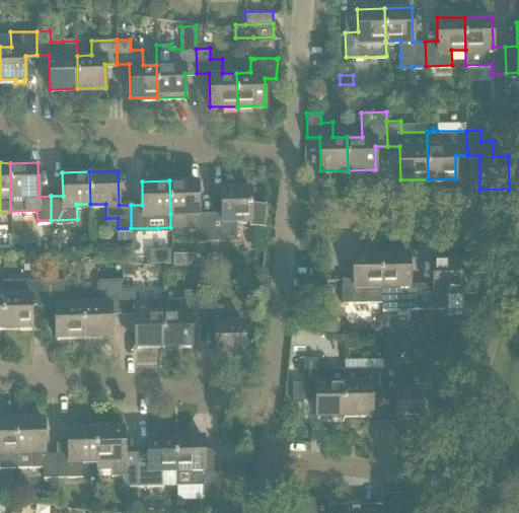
[(197,180),(169,180),(170,214),(170,227),(184,227),(197,227),(197,238),(211,237),(210,211),(198,211),(197,180)]
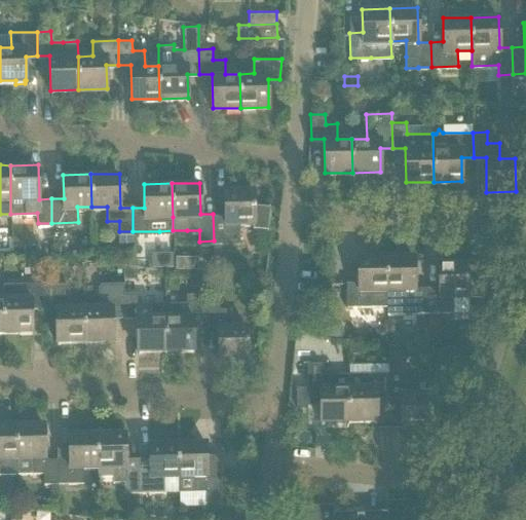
[(268,205),(254,202),(254,189),(225,189),(225,213),(213,214),(214,240),(220,240),(240,240),(239,223),(253,222),(253,226),(266,226),(266,227),(267,228),(269,203),(268,202),(268,205)]
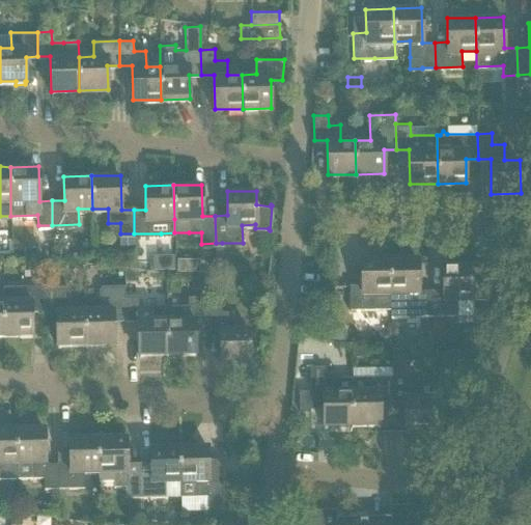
[(418,257),(389,258),(390,307),(391,314),(431,313),(430,288),(418,288),(418,257)]
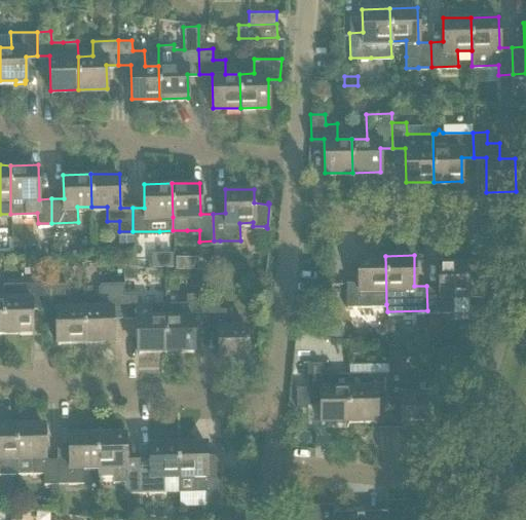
[(346,305),(367,304),(386,304),(385,256),(358,256),(359,280),(346,280),(346,305)]
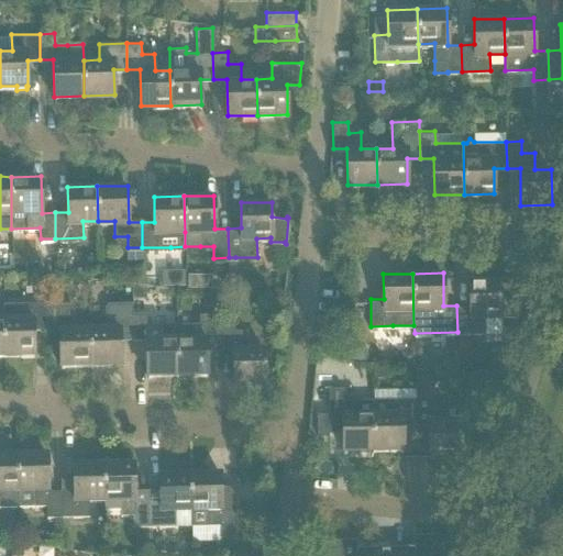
[(470,306),(456,306),(457,332),(485,331),(485,317),(500,315),(516,315),(522,293),(500,293),(500,280),(470,280),(470,306)]
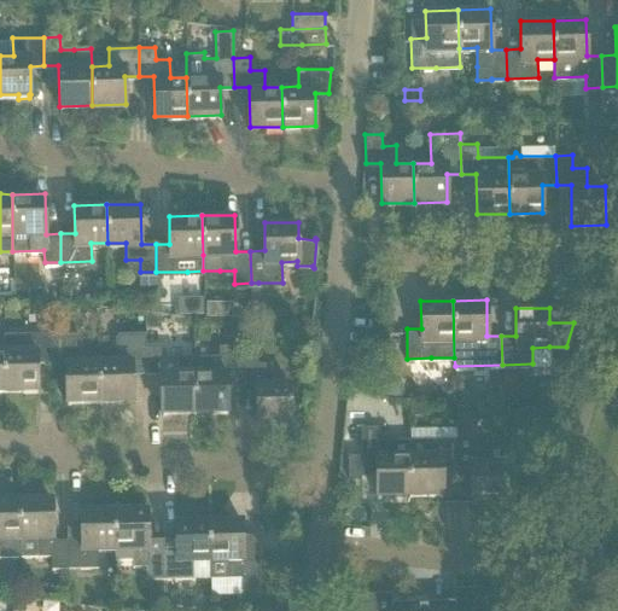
[(100,400),(133,399),(132,371),(146,371),(146,342),(145,329),(120,330),(116,333),(116,360),(99,360),(100,400)]
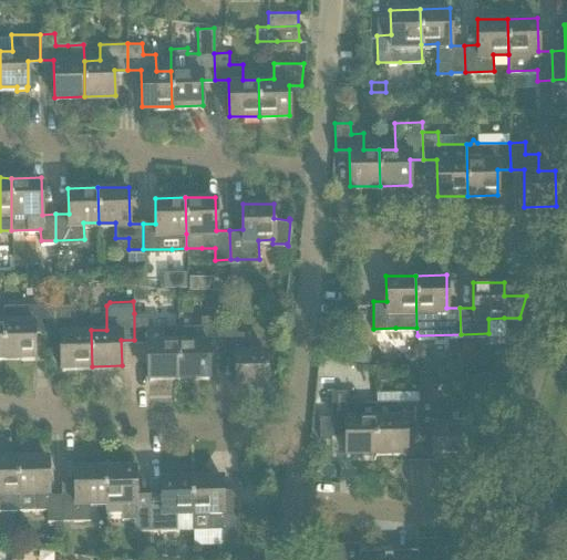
[(3,315),(4,356),(34,356),(33,331),(47,330),(47,303),(18,304),(2,304),(3,315)]
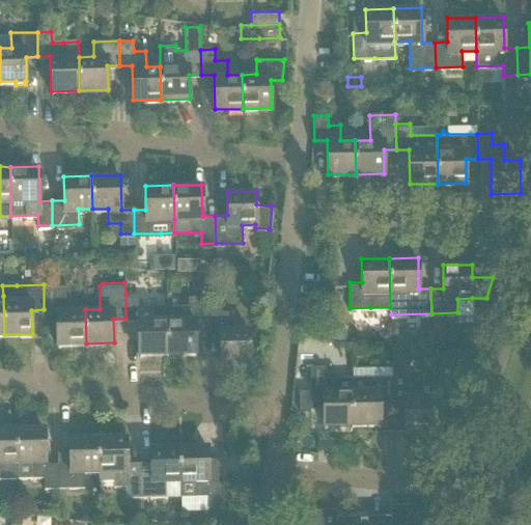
[(57,344),(86,343),(85,309),(85,301),(70,301),(70,284),(57,284),(44,284),(44,309),(57,309),(57,344)]
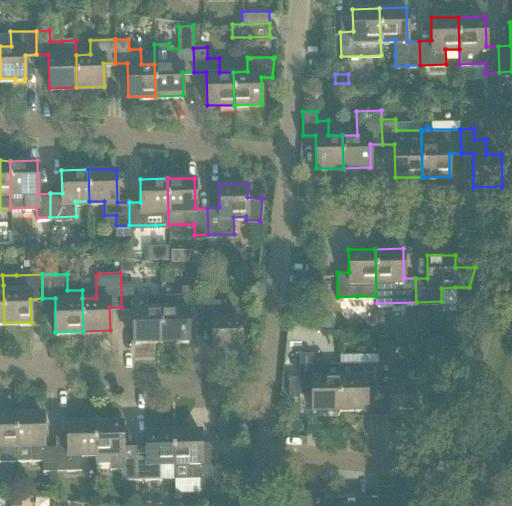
[(135,293),(135,283),(121,283),(121,307),(133,307),(134,340),(161,340),(160,292),(135,293)]
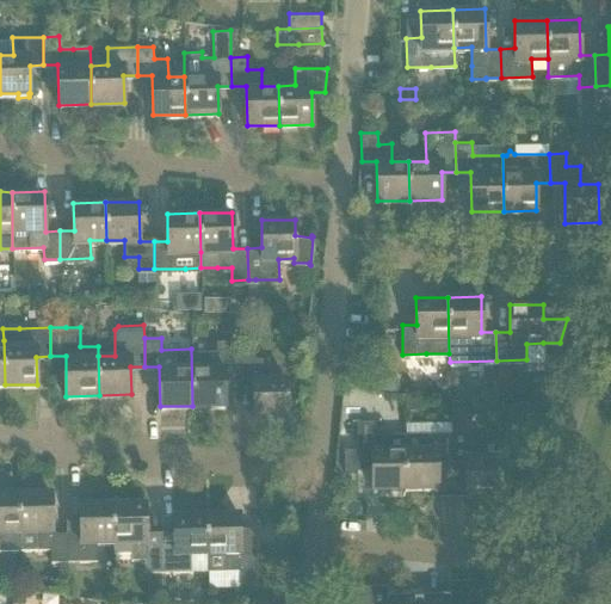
[(216,349),(191,349),(191,367),(192,406),(224,405),(224,392),(239,390),(239,377),(238,349),(239,349),(239,338),(216,338),(216,349)]
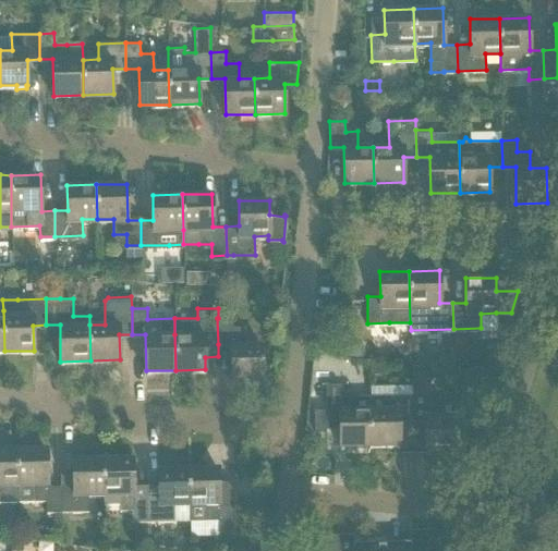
[(233,325),(233,317),(218,318),(217,318),(218,344),(231,344),(232,380),(263,380),(262,344),(246,344),(246,325),(233,325)]
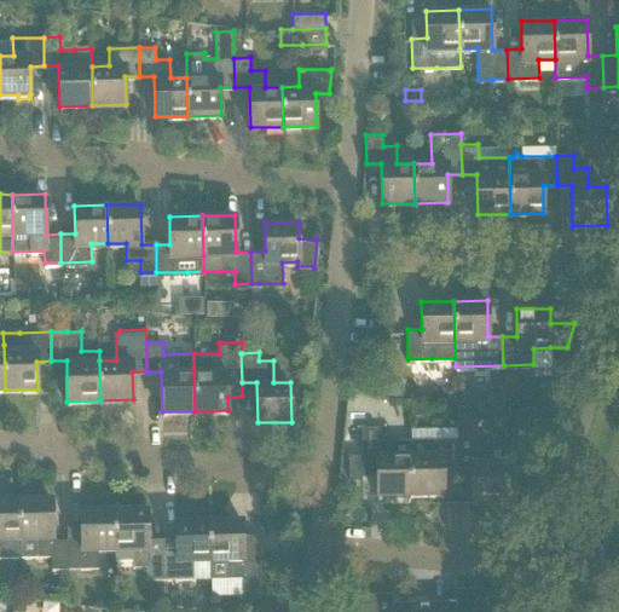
[(388,376),(387,391),(401,392),(401,382),(398,377),(388,376)]
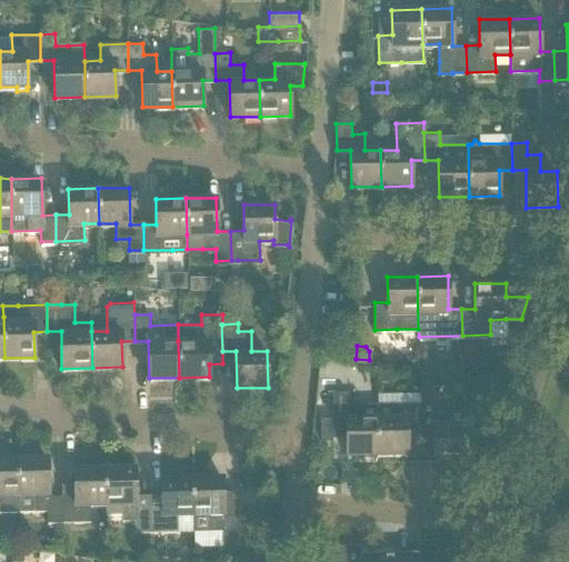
[(442,373),(419,370),(420,390),(420,401),(421,428),(435,427),(435,459),(435,460),(466,460),(466,424),(449,424),(449,408),(448,400),(439,401),(438,401),(438,388),(442,381),(442,373)]
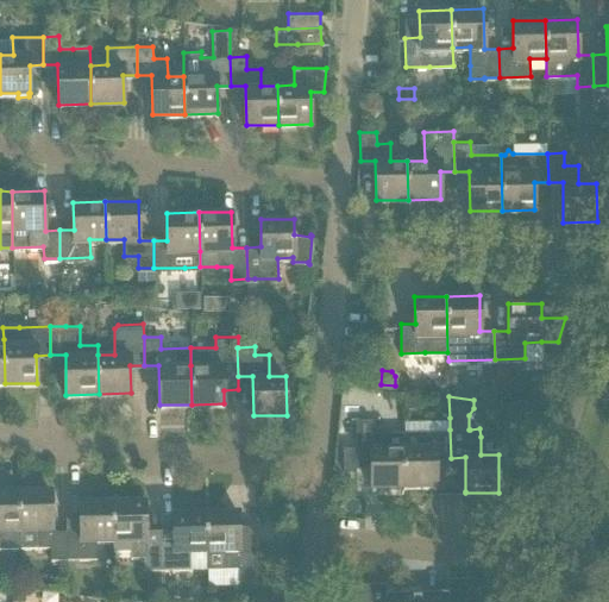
[(522,409),(521,425),(534,426),(535,409),(522,409)]
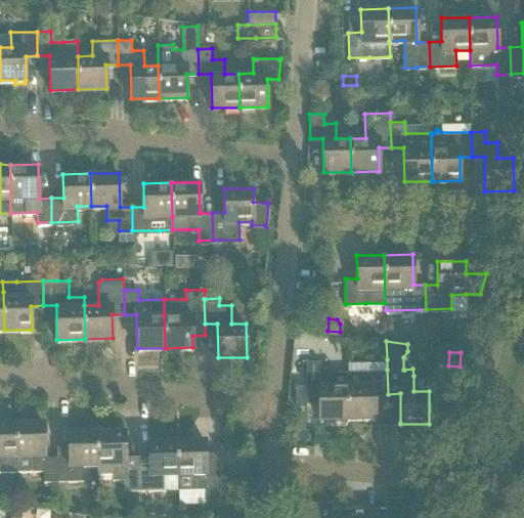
[(306,383),(295,384),(295,402),(306,401),(306,395),(319,395),(319,419),(347,418),(347,385),(347,370),(320,371),(320,359),(306,359),(306,383)]
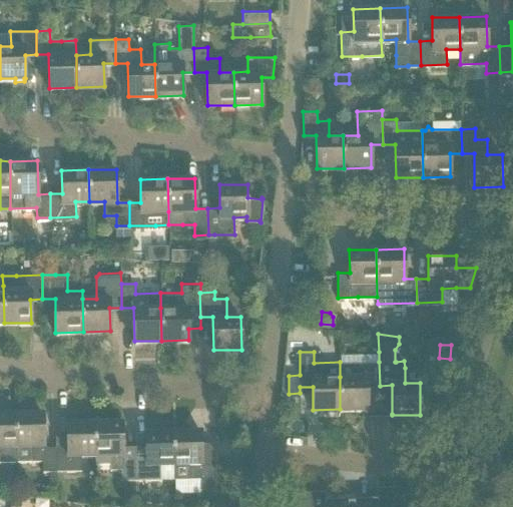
[(340,377),(340,409),(368,409),(367,386),(380,386),(379,362),(340,362),(340,377)]
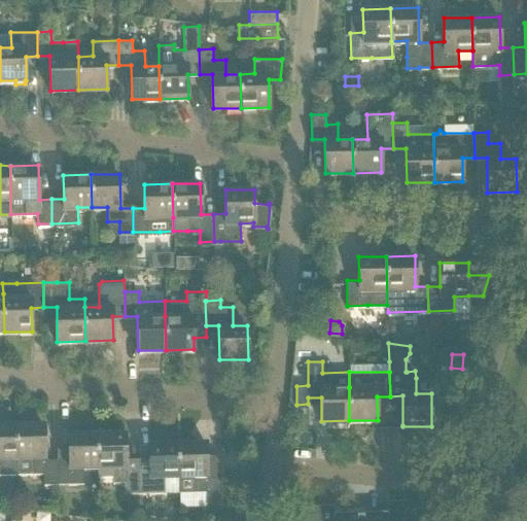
[(45,458),(44,423),(16,424),(16,473),(32,473),(44,473),(44,483),(58,482),(58,458),(45,458)]
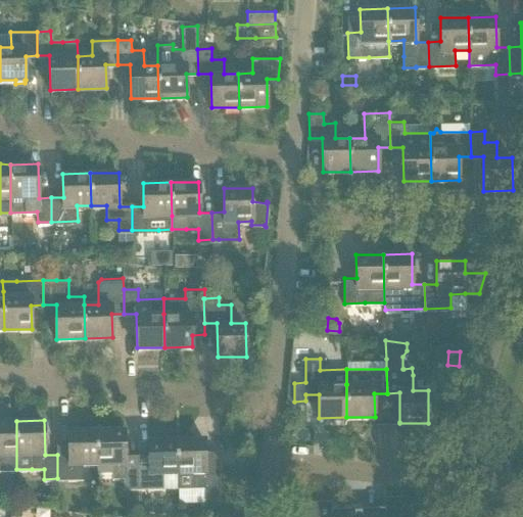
[(16,469),(16,421),(0,421),(0,469),(3,469),(16,469)]
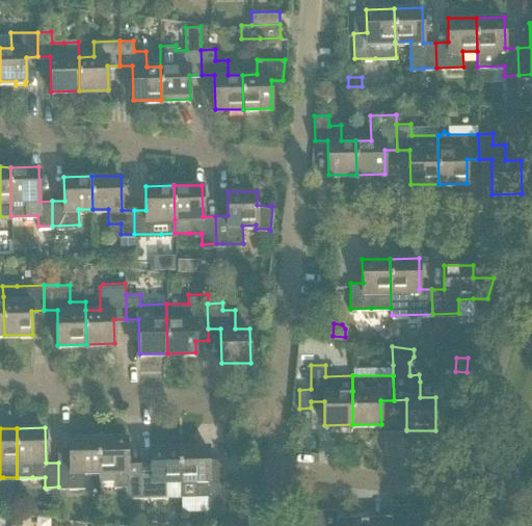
[(127,462),(127,437),(98,438),(99,471),(99,479),(113,479),(113,485),(126,485),(126,497),(140,497),(139,471),(139,462),(127,462)]
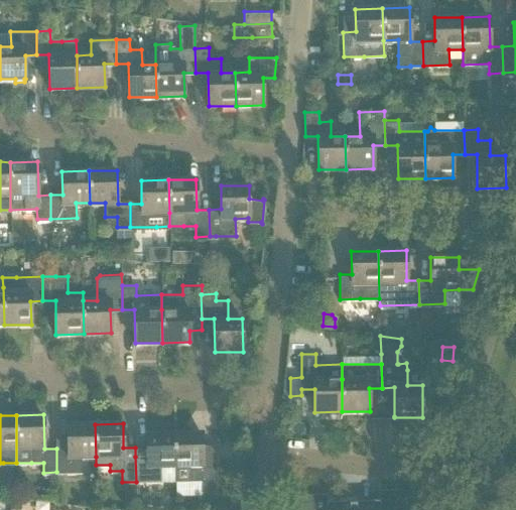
[(56,472),(82,472),(82,457),(96,457),(95,424),(68,424),(69,449),(56,449),(56,472)]
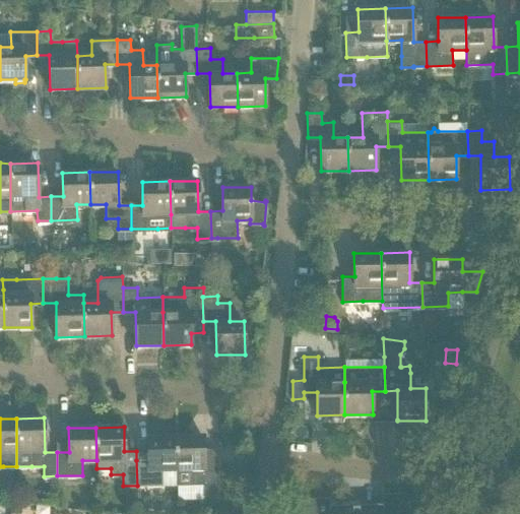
[(137,486),(163,485),(163,469),(177,469),(176,436),(148,437),(148,460),(136,460),(137,486)]
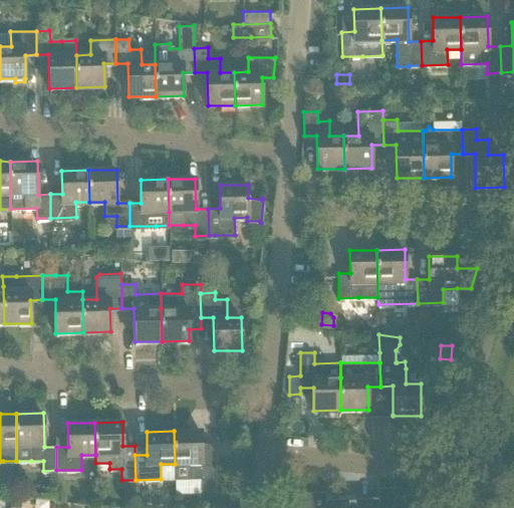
[(202,442),(201,431),(174,431),(175,464),(175,479),(201,479),(201,489),(215,488),(214,464),(216,464),(215,442),(202,442)]
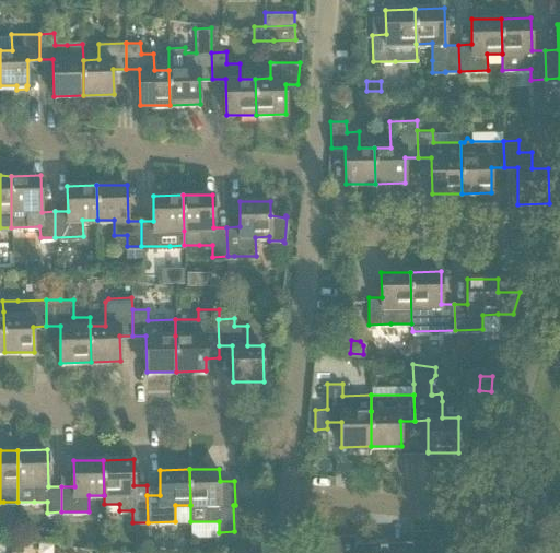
[(430,552),(430,528),(411,528),(411,542),(386,543),(386,548),(380,548),(378,544),(374,542),(370,544),(369,548),(356,549),(356,533),(321,534),(321,552),(430,552)]
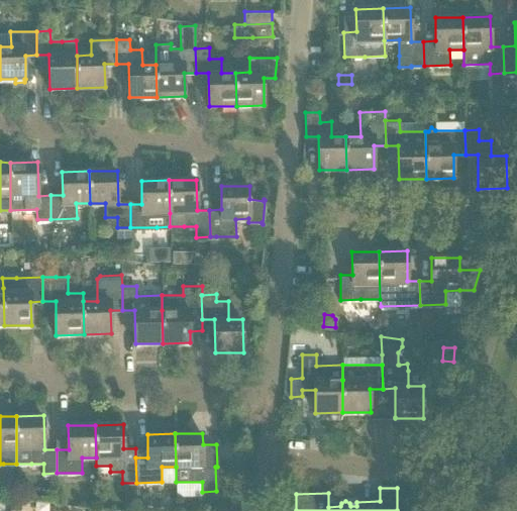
[(20,498),(9,498),(9,509),(16,509),(20,504),(20,498)]
